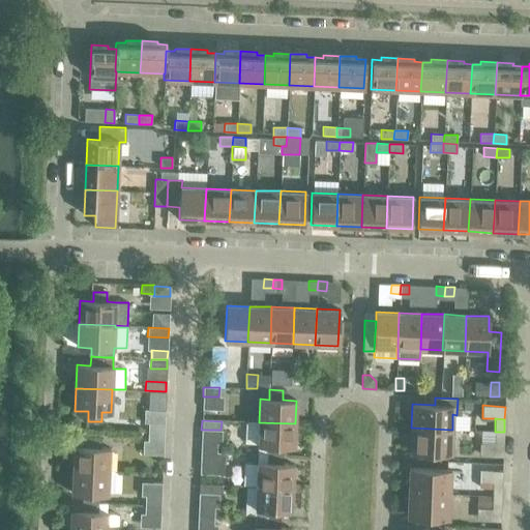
[(148,422),(148,432),(164,433),(165,423),(148,422)]
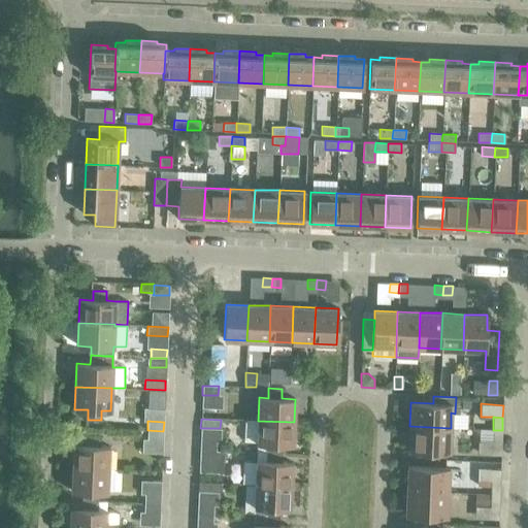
[(266,443),(265,453),(278,453),(279,444),(293,444),(294,422),(258,421),(257,443),(266,443)]
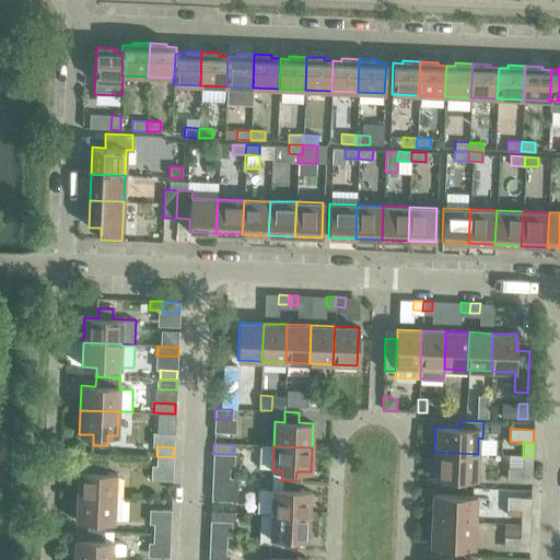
[(478,454),(434,452),(433,478),(477,479),(478,454)]
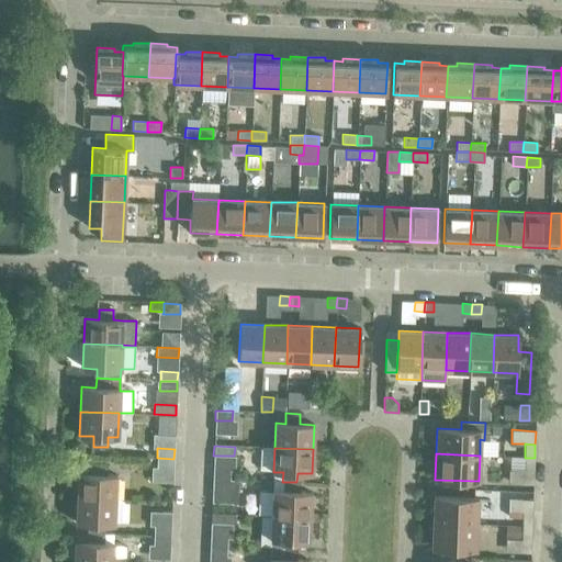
[(173,459),(157,458),(156,468),(173,469),(173,459)]
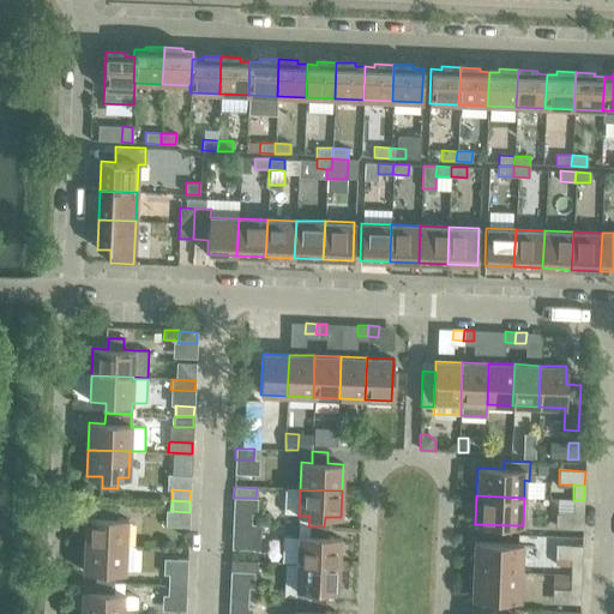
[(584,500),(573,500),(572,515),(583,516),(584,500)]
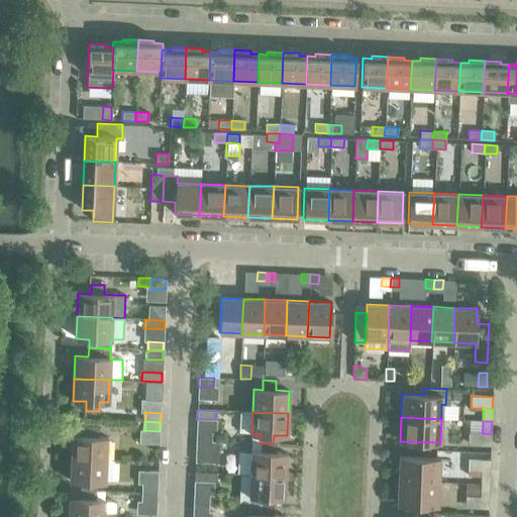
[(72,435),(71,458),(106,459),(107,437),(98,436),(98,427),(85,427),(85,436),(72,435)]
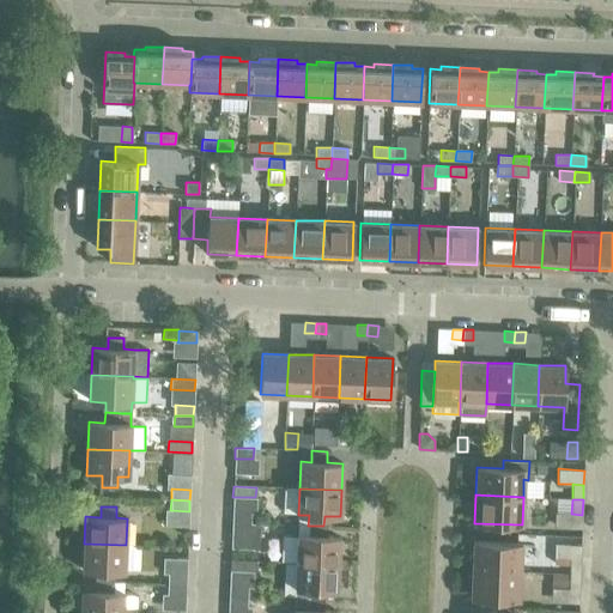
[(232,513),(232,522),(250,523),(250,513),(232,513)]
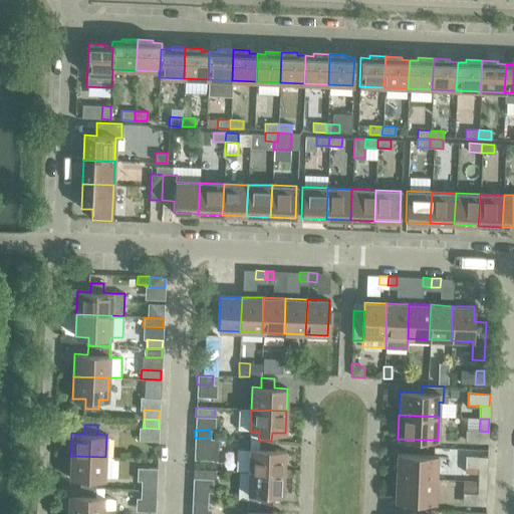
[(466,431),(465,443),(488,444),(488,432),(479,431),(466,431)]
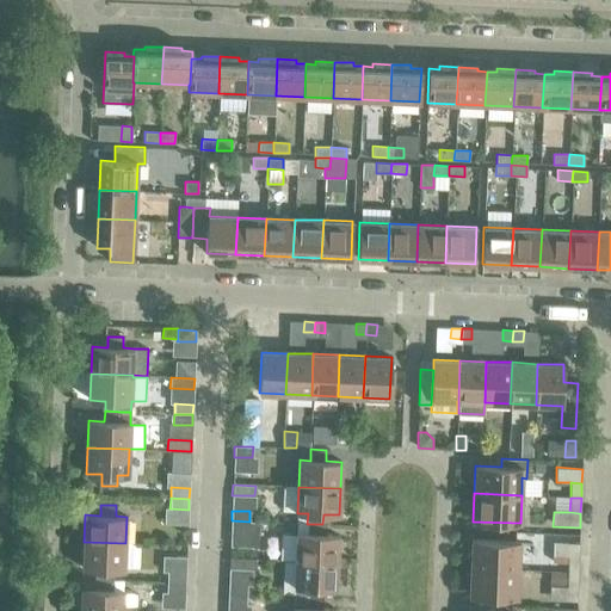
[(250,522),(232,520),(230,531),(250,532),(250,522)]
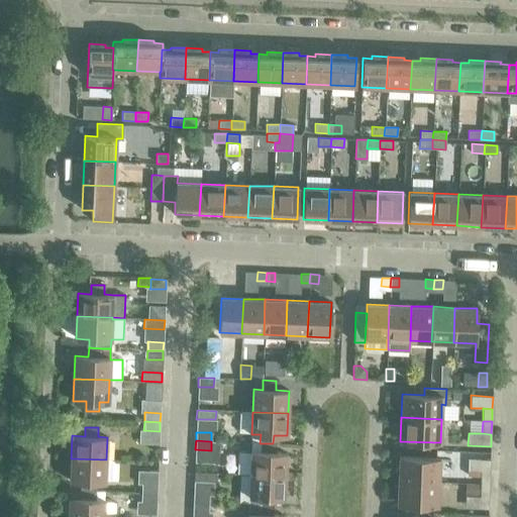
[(250,451),(249,474),(285,476),(286,453),(273,452),(273,443),(260,443),(260,451),(250,451)]
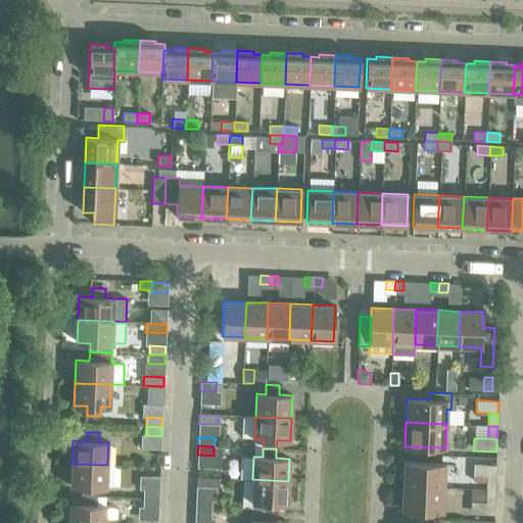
[(403,462),(402,486),(443,487),(444,464),(403,462)]
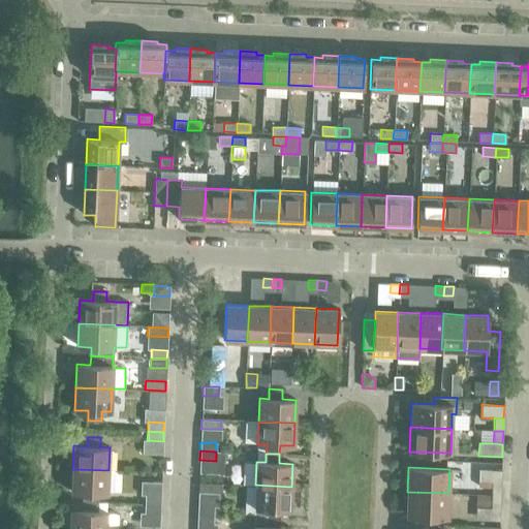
[(85,492),(85,501),(97,502),(98,493),(107,493),(109,470),(72,469),(71,492),(85,492)]
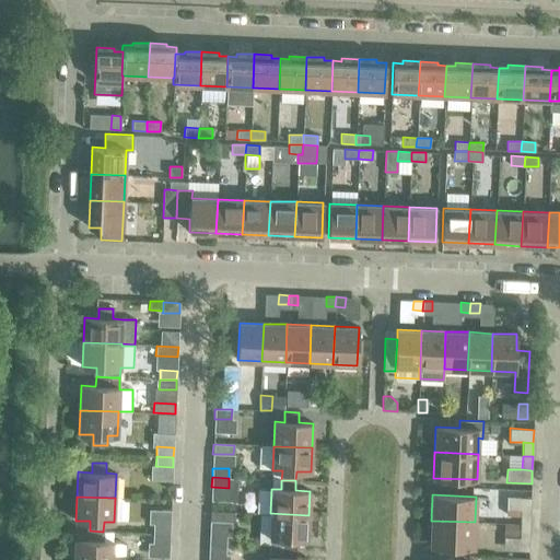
[(210,511),(210,521),(231,522),(234,522),(234,512),(210,511)]
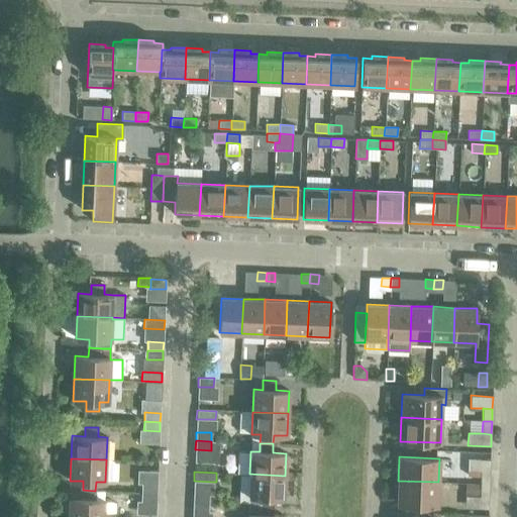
[(481,472),(480,484),(489,484),(490,472),(481,472)]
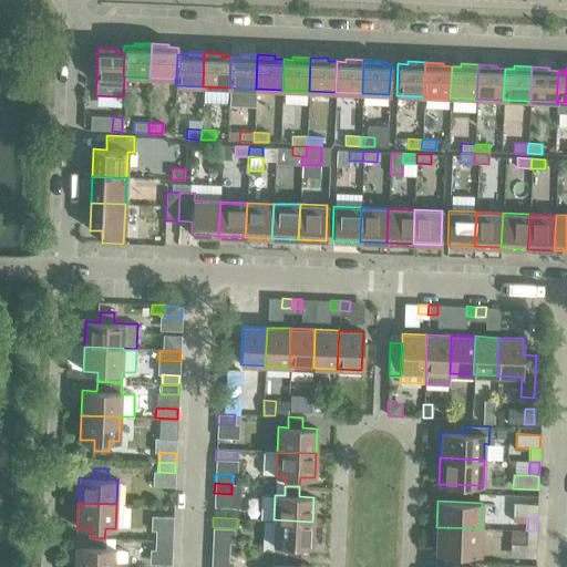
[(282,545),(282,555),(297,555),(297,546),(311,546),(312,522),(274,519),(272,545),(282,545)]
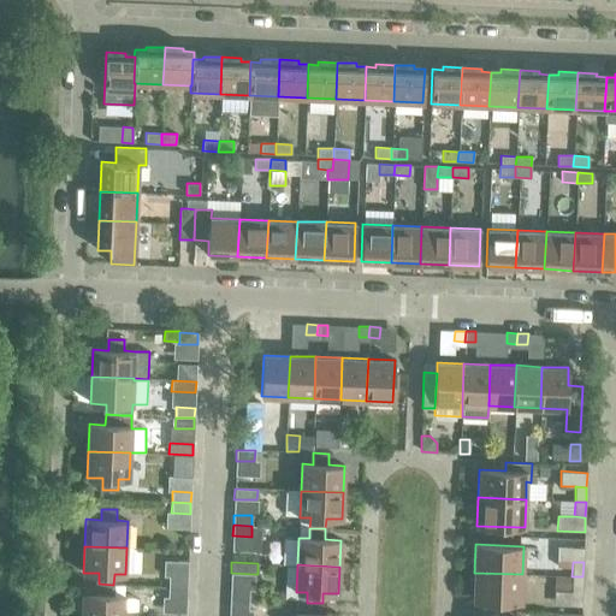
[(522,574),(474,573),(473,600),(521,603),(522,574)]
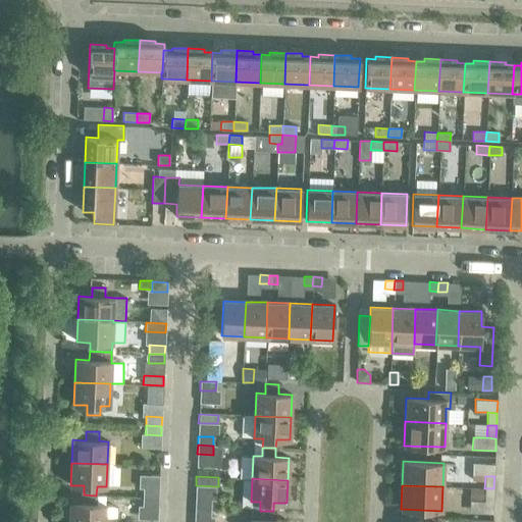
[(470,487),(469,501),(484,502),(484,488),(472,488),(470,487)]
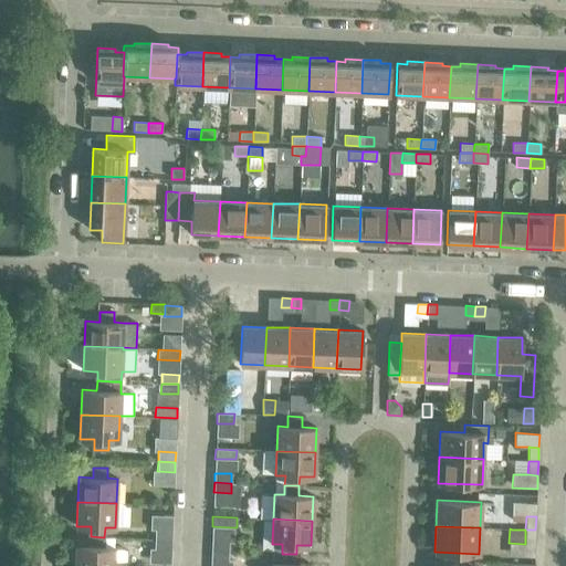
[(155,530),(155,540),(171,540),(173,530),(155,530)]
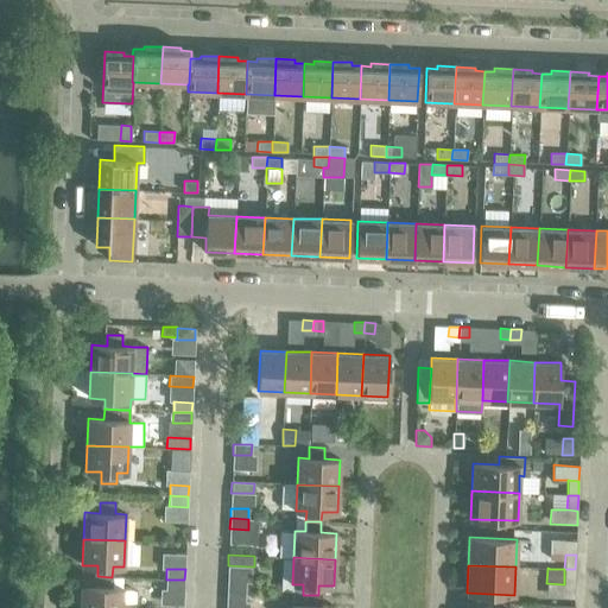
[(575,569),(564,569),(564,584),(574,584),(575,569)]
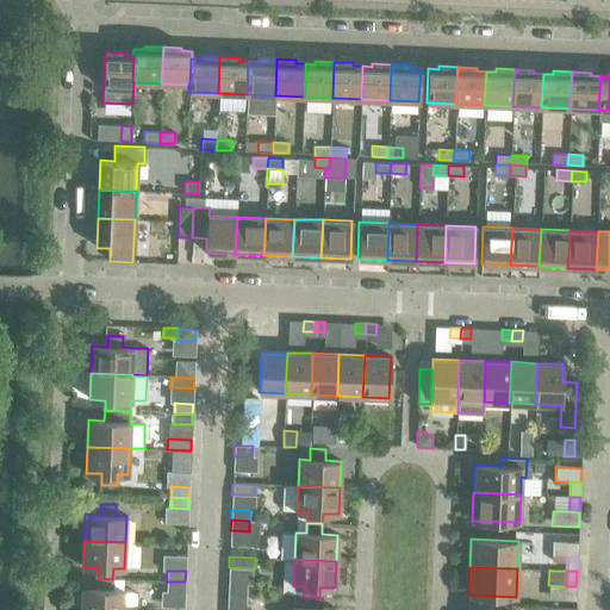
[(81,587),(80,609),(122,609),(123,590),(112,589),(112,579),(98,578),(97,589),(81,587)]
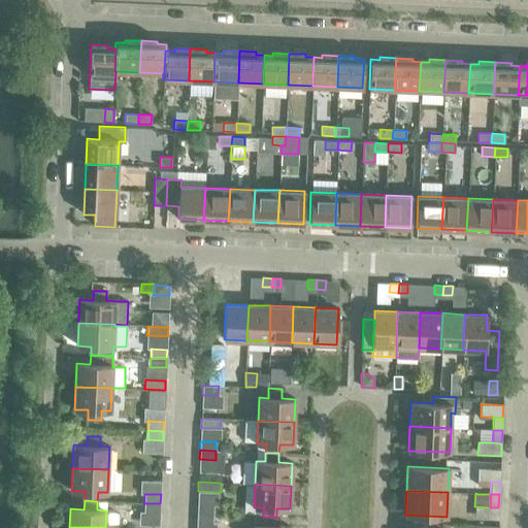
[(160,503),(144,503),(143,512),(160,513),(160,503)]
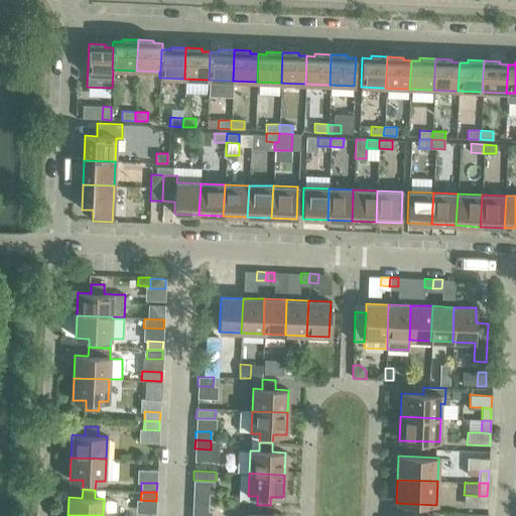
[(192,493),(192,502),(208,503),(209,494),(192,493)]
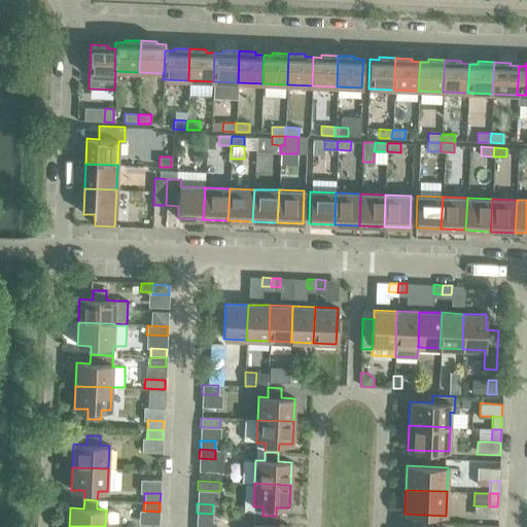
[(212,514),(197,513),(196,522),(212,523),(212,514)]
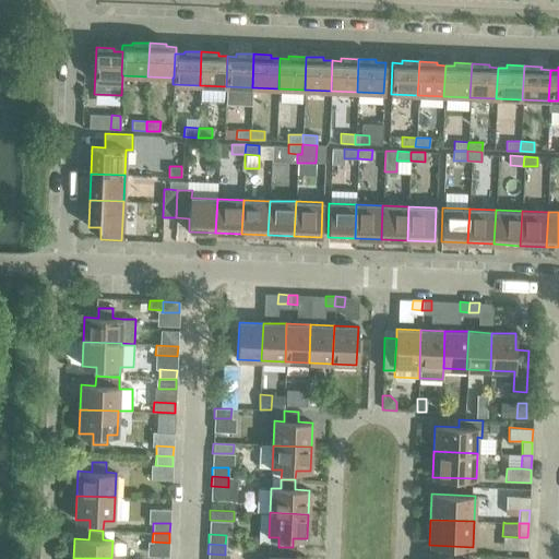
[(269,556),(268,558),(306,558),(306,557),(292,557),(293,547),(278,547),(277,556),(269,556)]
